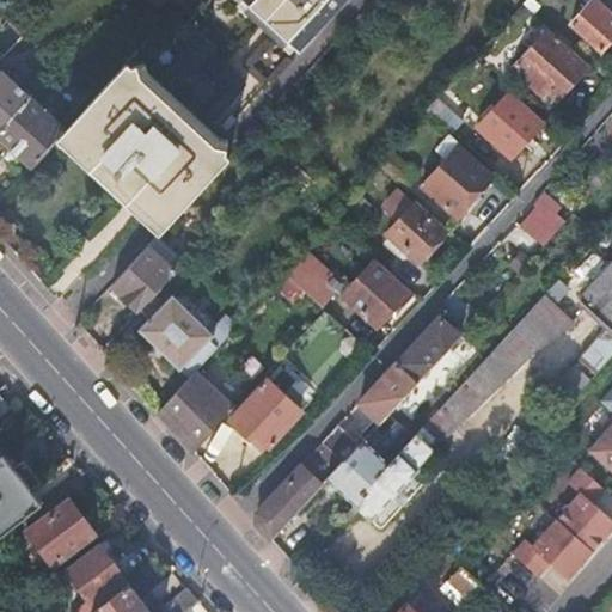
[(249,0),(299,48),(344,0),(249,0)]
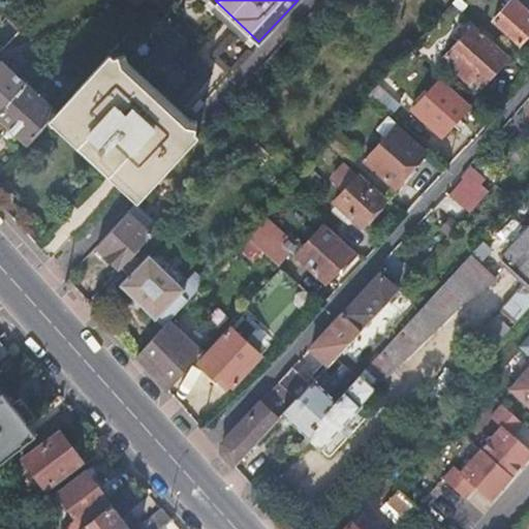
[(528,10),(518,0),(512,0),(495,20),(520,43),(528,33),(528,21),(525,17),(528,11),(528,10)]
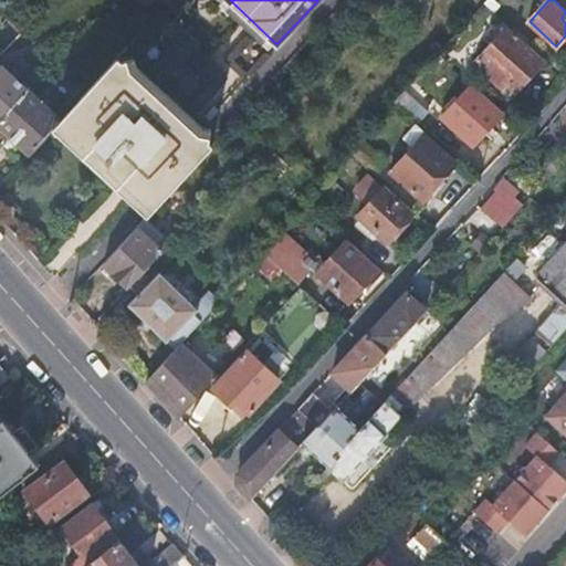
[(23,31),(30,23),(18,11),(14,14),(10,19),(23,31)]
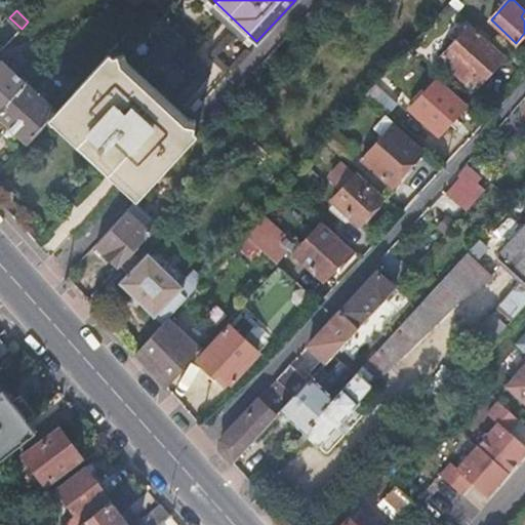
[(14,36),(22,29),(9,17),(2,25),(14,36)]
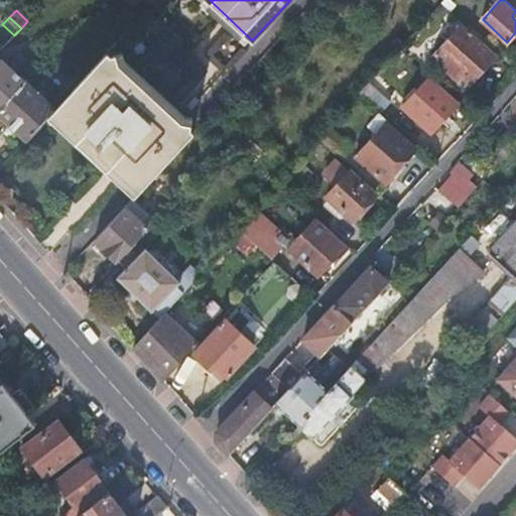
[(497,56),(462,25),(435,56),(456,76),(460,71),(473,83),(497,56)]
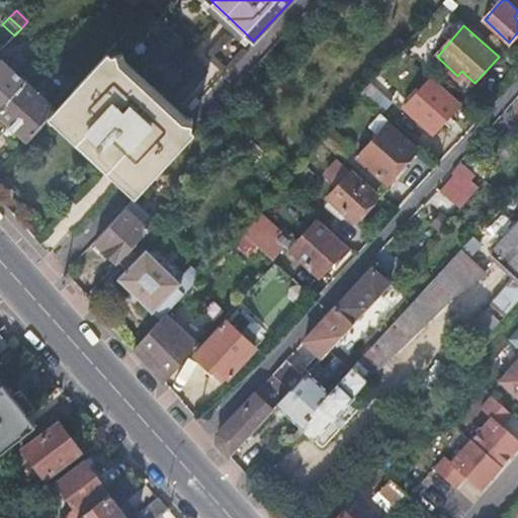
[(58,108),(55,111),(142,191),(194,135),(108,53),(58,108)]
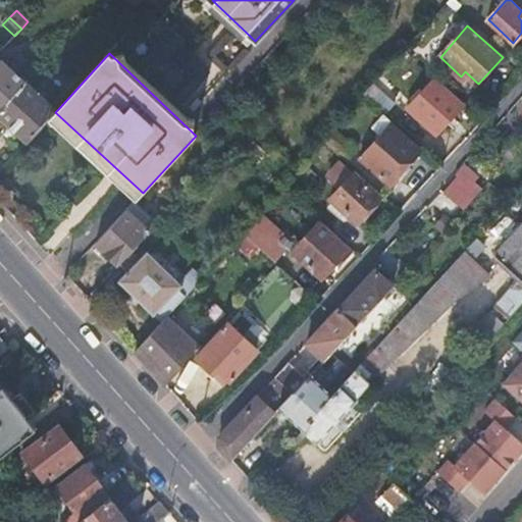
[(0,60),(0,110),(28,81),(3,57),(0,60)]
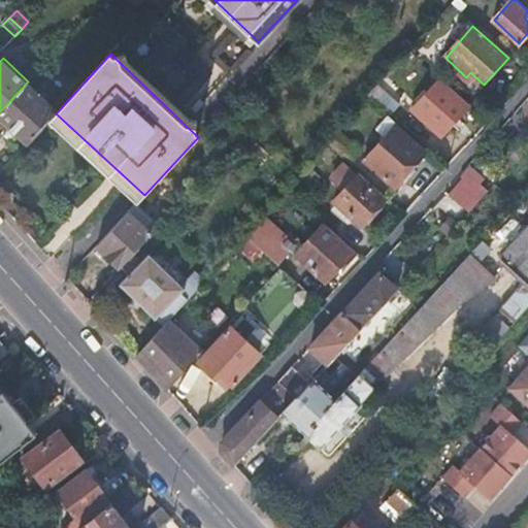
[(368,95),(389,114),(407,95),(387,74),(368,95)]
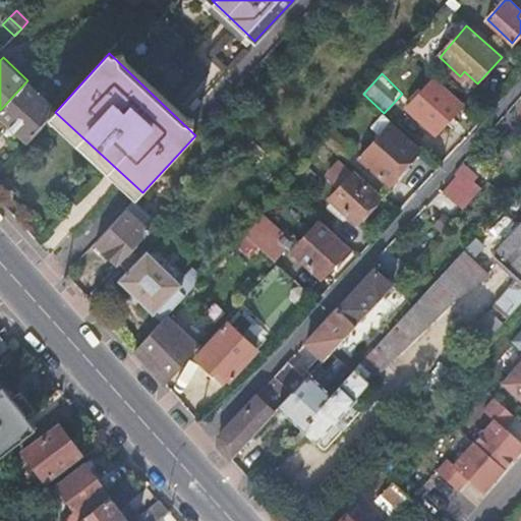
[(435,134),(464,102),(437,77),(408,108),(435,134)]
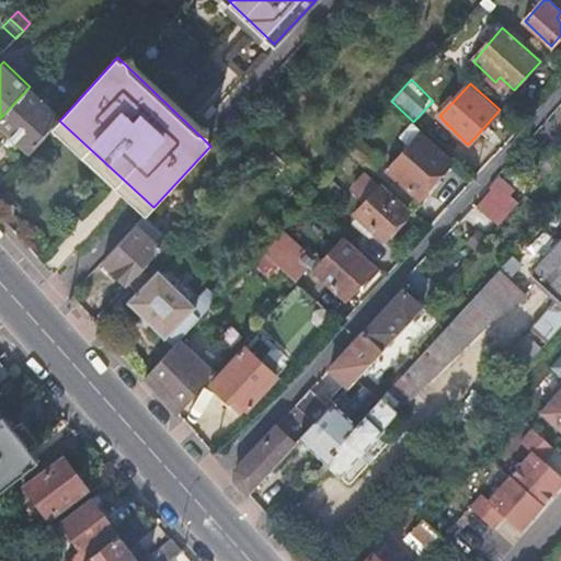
[(30,87),(0,118),(0,127),(29,155),(59,121),(63,117),(30,87)]
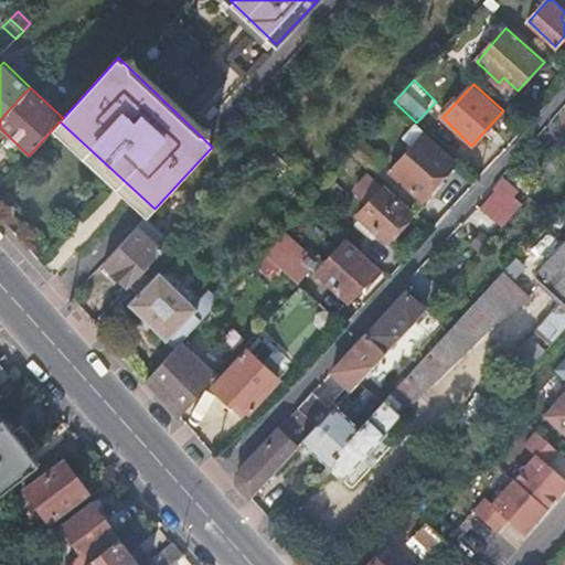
[(425,135),(427,132),(416,123),(404,136),(414,146),(425,135)]
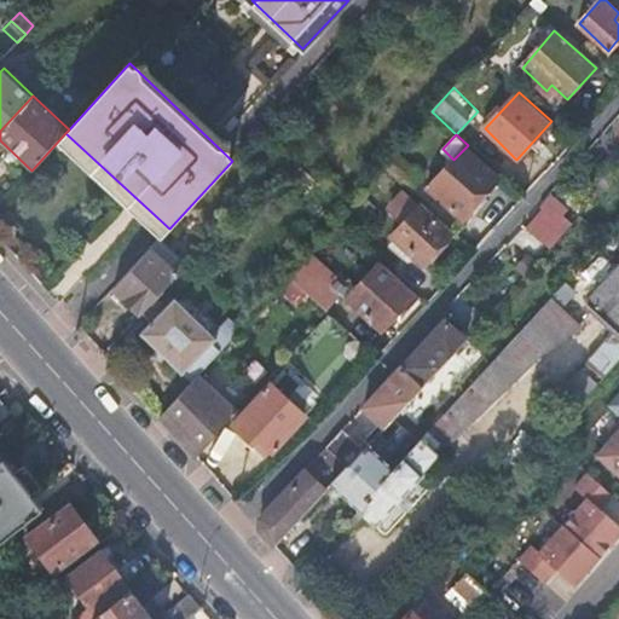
[(501,180),(466,148),(453,160),(429,187),(464,220),(501,180)]
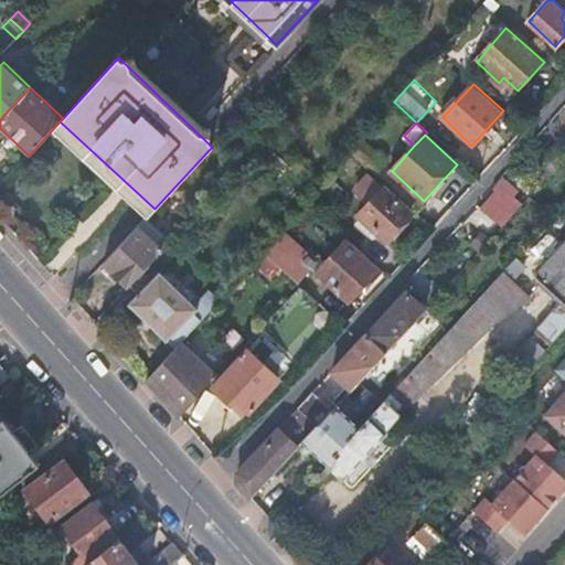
[(412,213),(385,188),(360,215),(385,240),(412,213)]
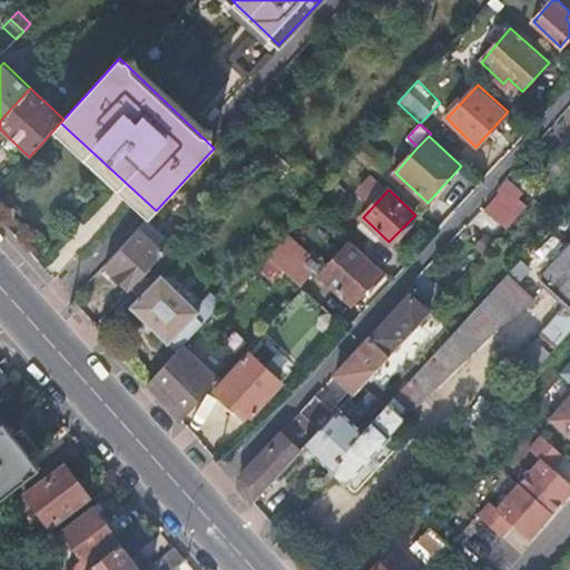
[(504,192),(492,206),(508,220),(521,207),(504,192)]
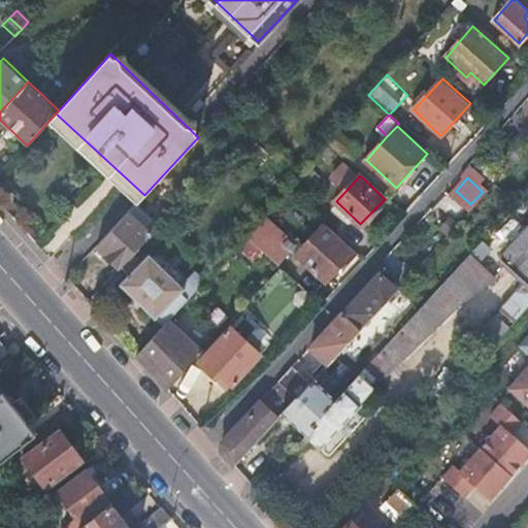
[(136,204),(128,212),(150,233),(158,224),(136,204)]
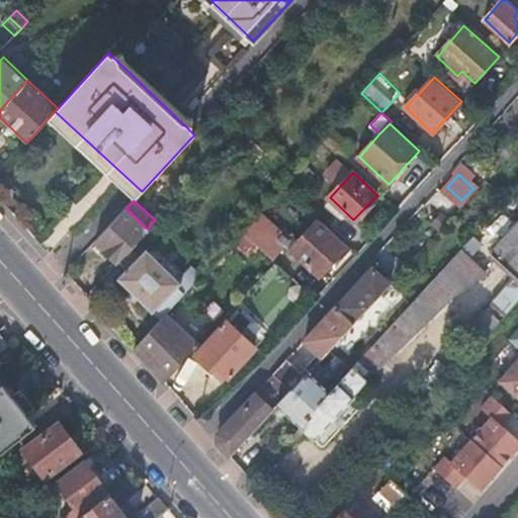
[(125,208),(96,240),(117,260),(135,241),(147,229),(125,208)]
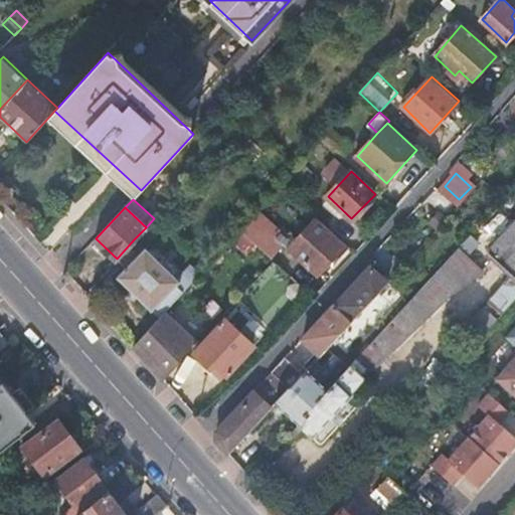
[(255,243),(271,258),(289,238),(260,211),(241,230),(255,243)]
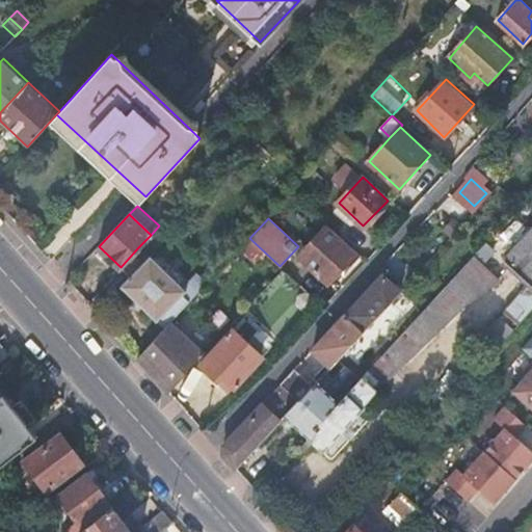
[(328,283),(357,253),(329,227),(302,251),(302,260),(328,283)]
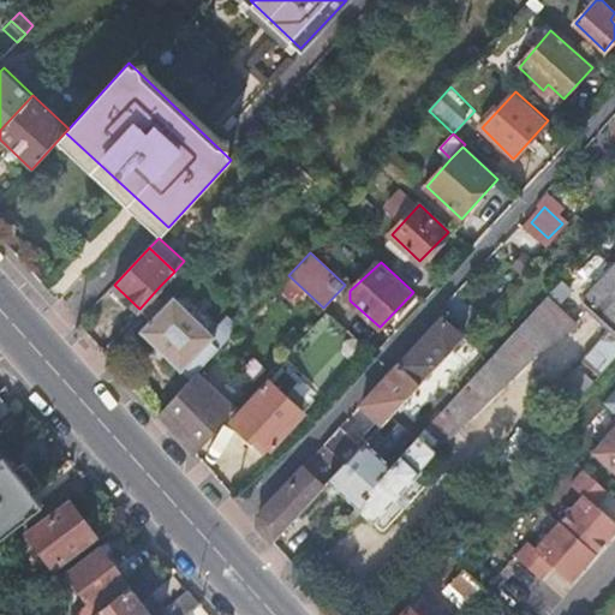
[(614,268),(584,302),(614,329),(614,330),(614,268)]
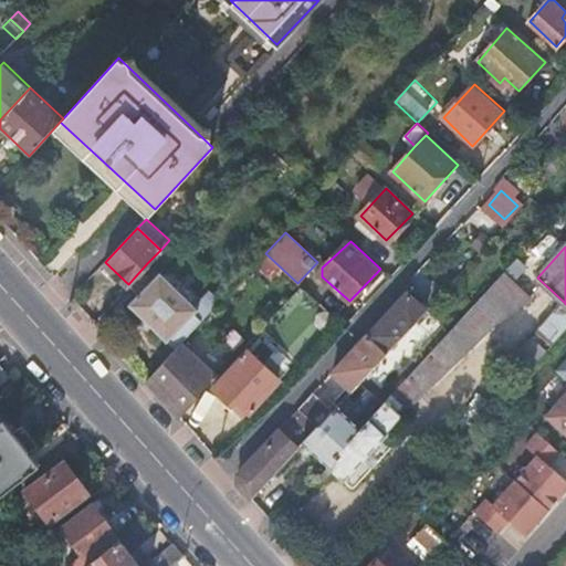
[(271,279),(281,268),(265,253),(255,265),(271,279)]
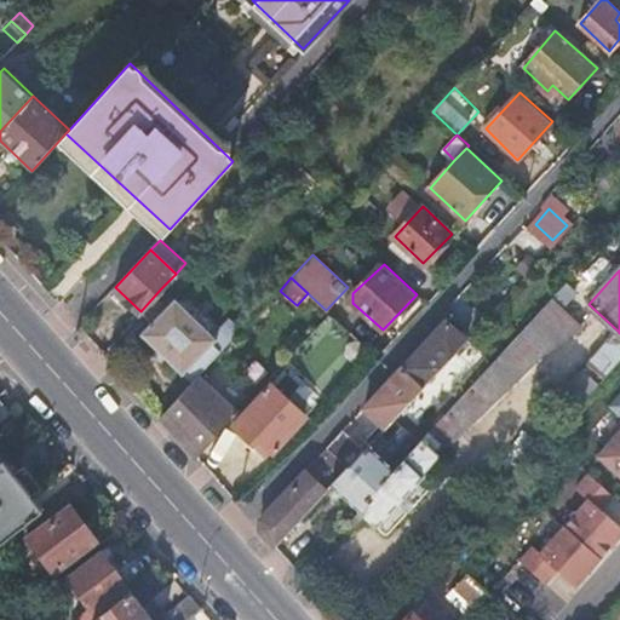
[(577,293),(566,285),(423,441),(420,442),(418,446),(396,469),(360,509),(378,526),(425,475),(424,472),(534,354),(540,348),(583,327),(563,308),(577,293)]
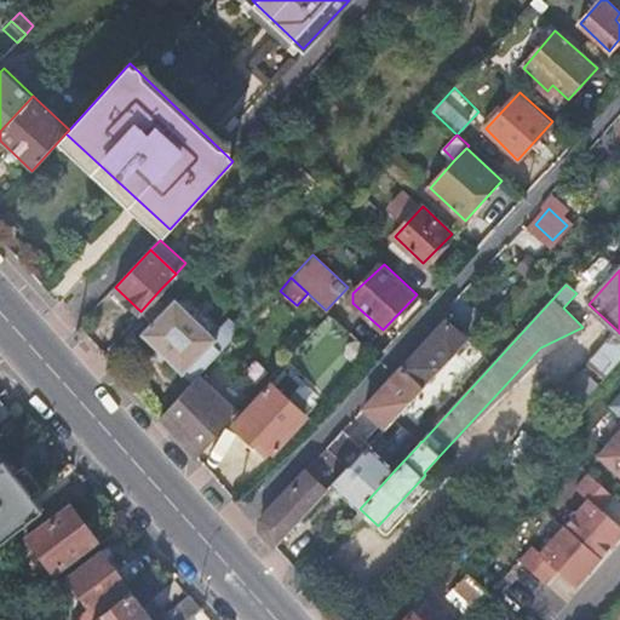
[(161,288),(141,311),(151,322),(141,333),(194,383),(199,377),(244,328),(233,317),(216,334),(177,297),(172,300),(161,288)]
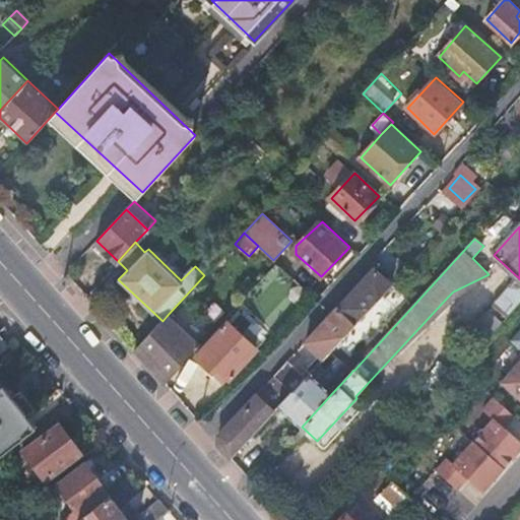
[(392,284),(375,268),(337,308),(354,325),(392,284)]
